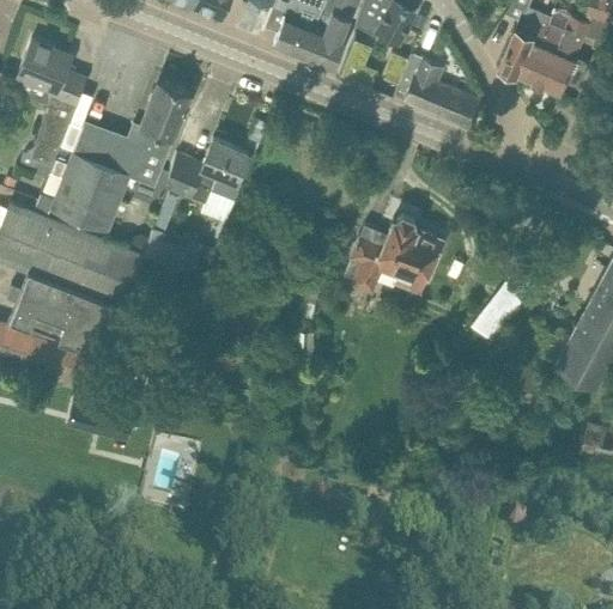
[(194,0),(192,7),(223,20),(230,0),(194,0)]
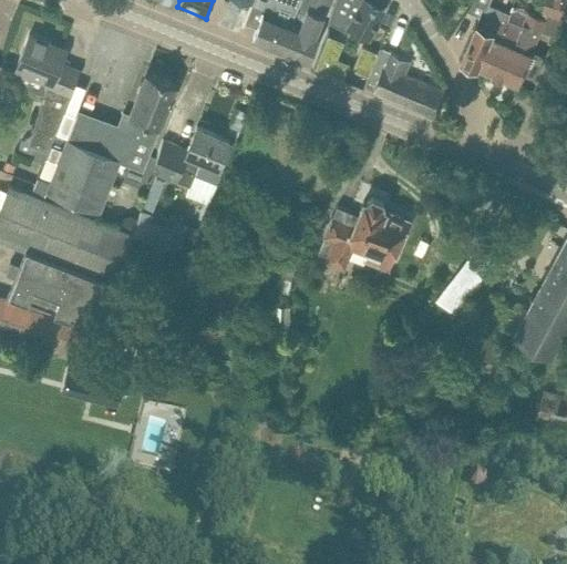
[(292,23),(302,1),(299,0),(254,0),(251,8),(264,12),(251,44),(285,57),(297,26),(292,23)]
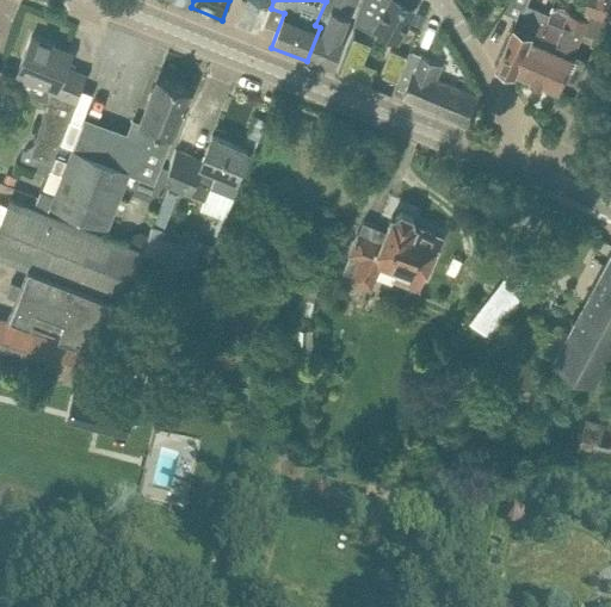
[(341,36),(356,0),(327,0),(327,1),(326,1),(315,25),(320,28),(307,61),(314,64),(315,63),(332,70),(345,37),(341,36)]
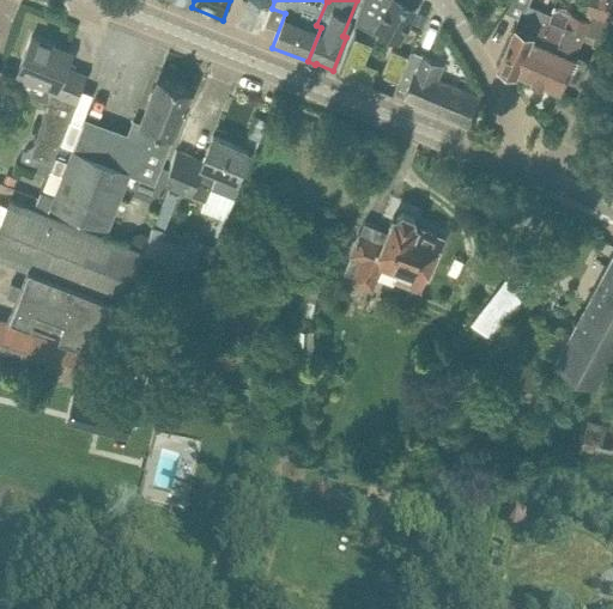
[(401,4),(402,0),(363,0),(356,25),(374,36),(377,30),(399,42),(414,12),(401,4)]
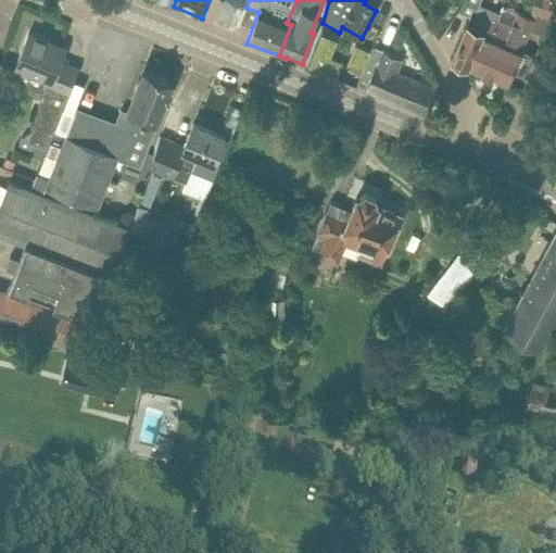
[(555,0),(532,0),(529,14),(555,21),(555,0)]
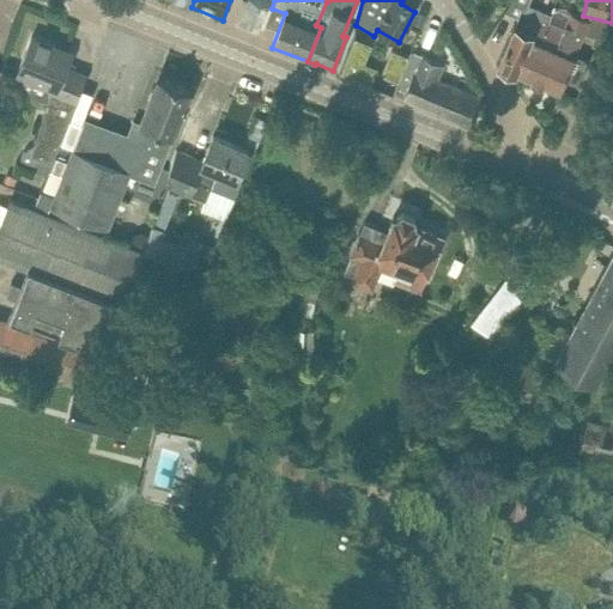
[(497,66),(523,78),(540,40),(545,28),(550,18),(526,7),(517,28),(514,26),(509,40),(507,44),(497,66)]
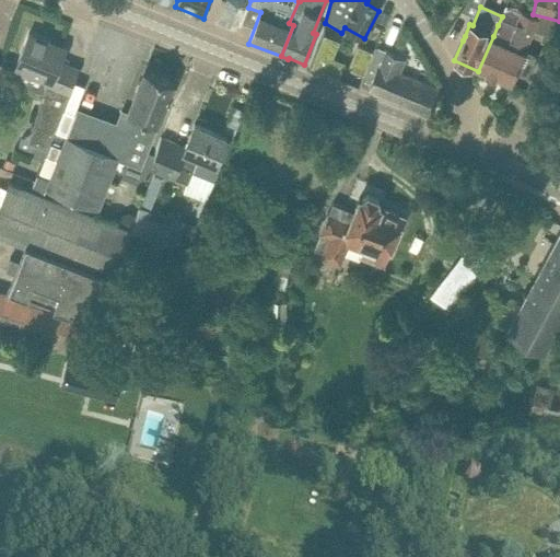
[(498,25),(478,71),(511,85),(515,73),(527,78),(537,57),(525,51),(524,54),(522,53),(536,21),(522,14),(514,32),(498,25)]
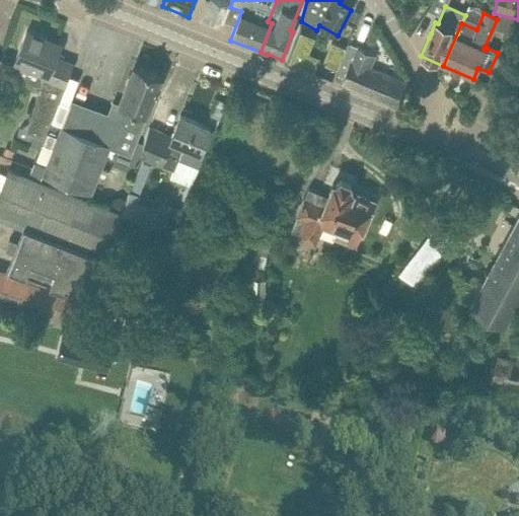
[(46,46),(48,42),(26,33),(14,65),(19,67),(16,74),(21,76),(19,81),(36,88),(23,133),(44,141),(66,84),(50,77),(60,52),(46,46)]
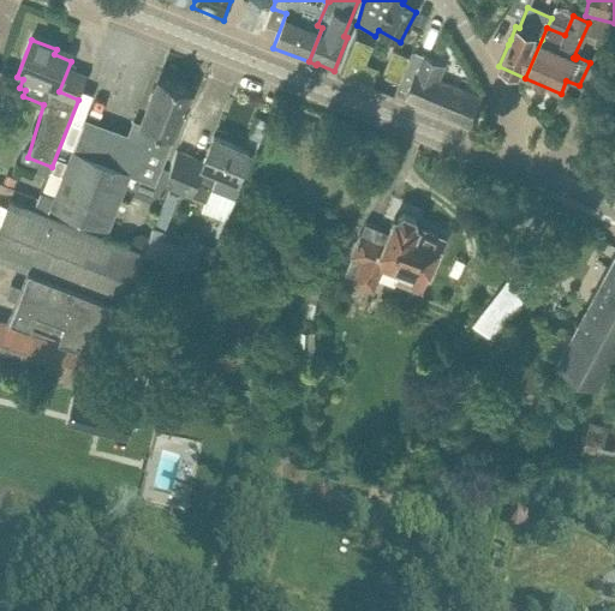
[(393,53),(383,79),(393,83),(400,87),(413,54),(412,54),(410,59),(393,53)]
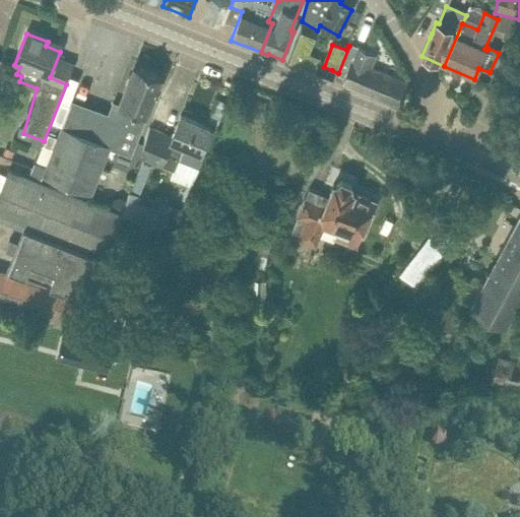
[(341,86),(399,110),(409,85),(372,70),(377,57),(356,49),(341,86)]
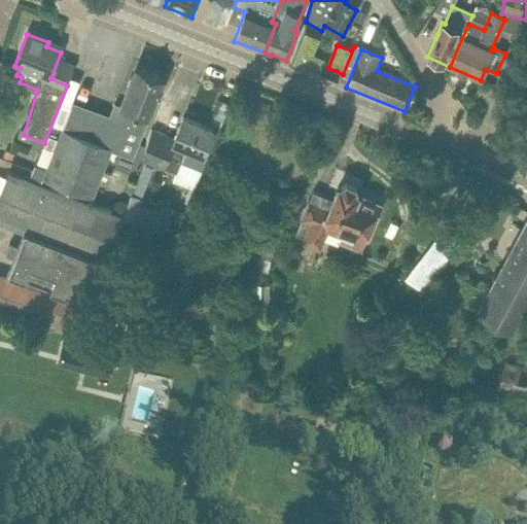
[(43,180),(93,199),(111,152),(133,161),(150,116),(151,116),(155,107),(153,107),(165,80),(137,69),(120,108),(115,106),(109,121),(72,107),(43,180)]
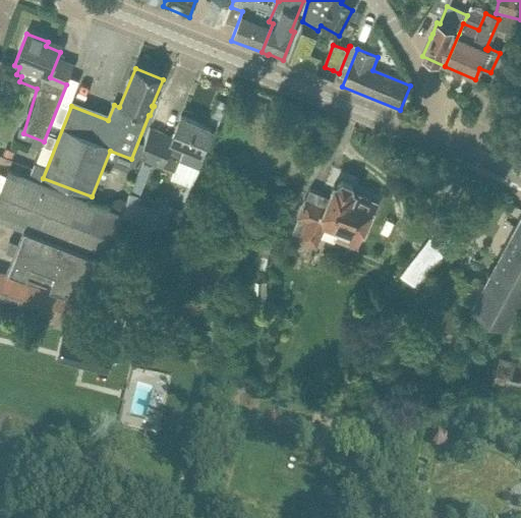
[(150,130),(142,149),(149,151),(145,162),(163,170),(163,169),(175,173),(179,163),(195,169),(211,130),(180,118),(172,139),(150,130)]
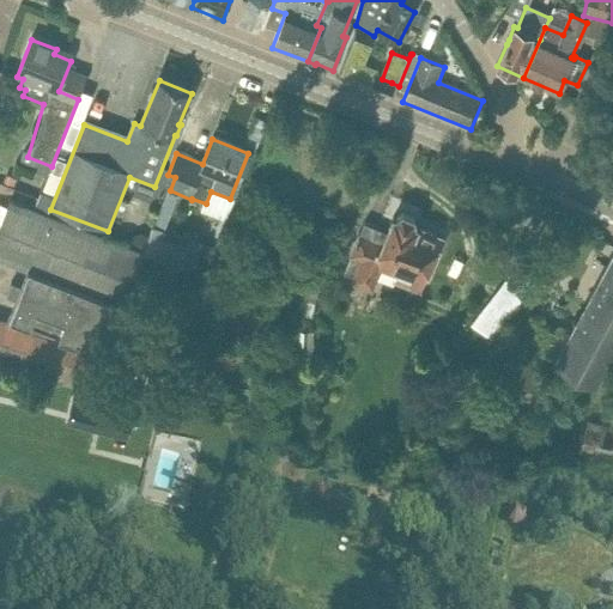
[(0,322),(0,364),(61,385),(89,395),(113,335),(122,310),(144,256),(144,255),(131,250),(104,239),(32,212),(10,202),(7,209),(0,206),(0,260),(28,272),(19,291),(10,286),(4,300),(14,304),(6,324),(0,322)]
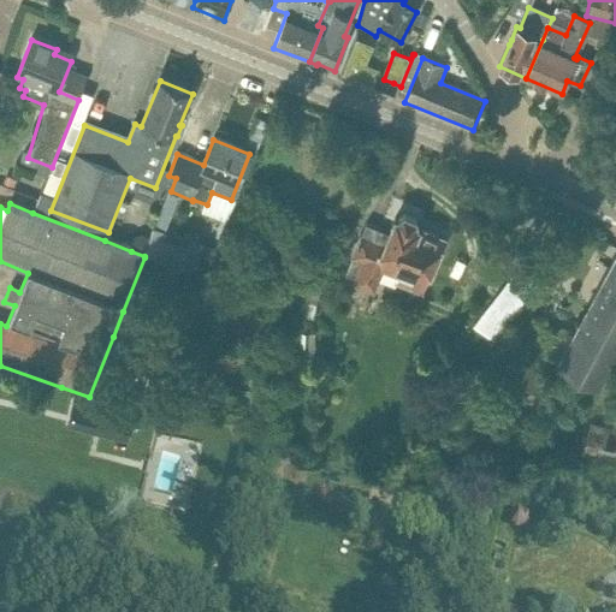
[(366,225),(357,248),(345,275),(357,280),(355,285),(372,292),(381,269),(398,277),(396,284),(421,295),(444,241),(416,229),(416,227),(416,220),(404,215),(400,220),(398,221),(395,220),(389,235),(366,225)]
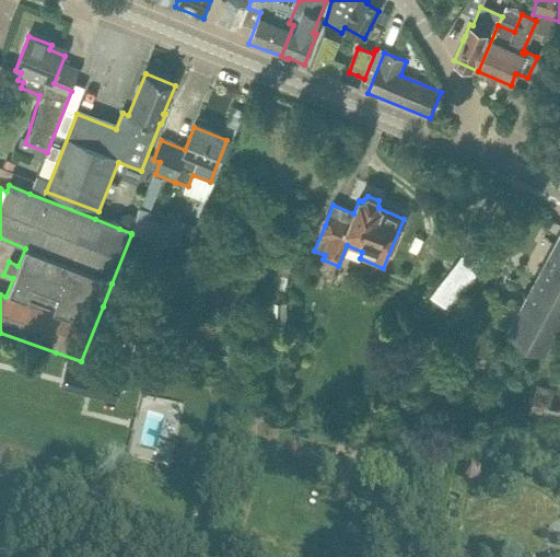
[(131,233),(131,234),(139,238),(139,239),(164,250),(172,233),(149,223),(153,215),(141,210),(131,233)]
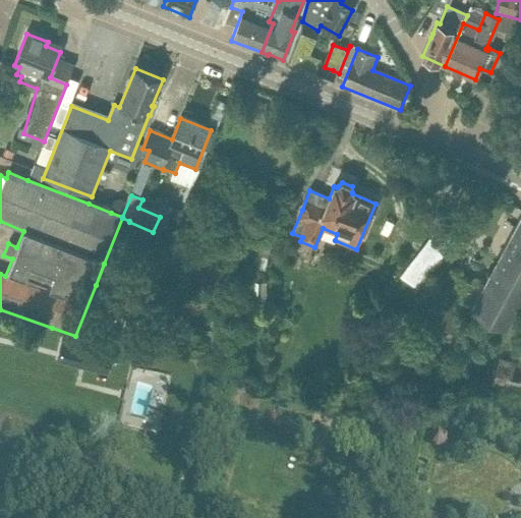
[(279,238),(290,212),(276,207),(254,260),(256,260),(253,268),(264,272),(268,260),(267,259),(269,254),(271,254),(273,249),(272,248),(275,240),(276,240),(278,238),(279,238)]
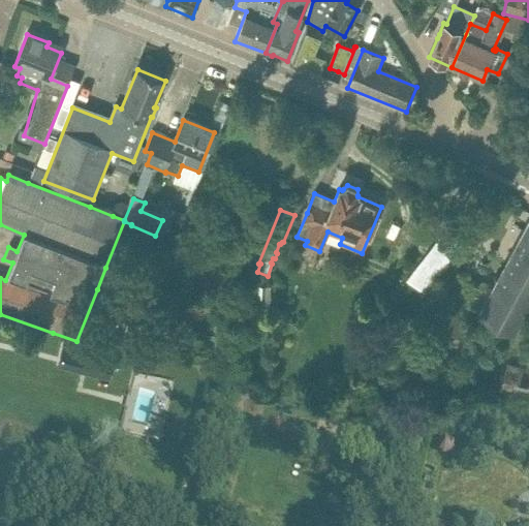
[(466,282),(460,295),(481,307),(477,314),(512,334),(528,304),(528,219),(522,234),(489,295),(466,282)]
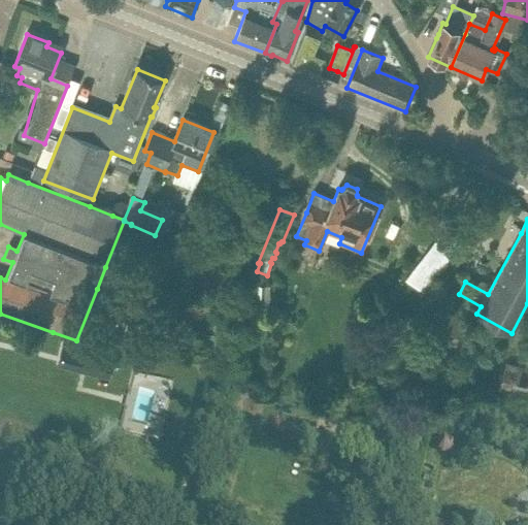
[(439,235),(406,283),(426,295),(458,248),(439,235)]
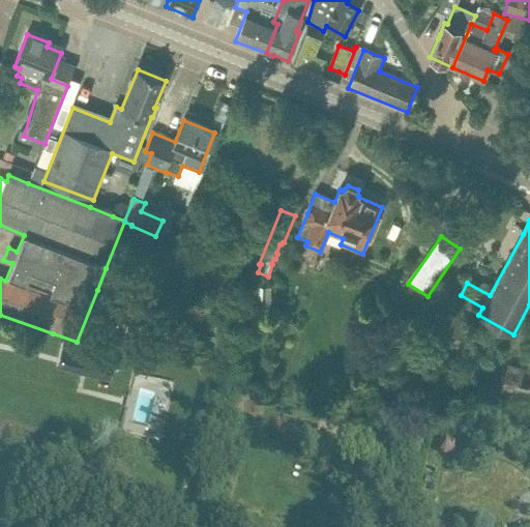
[(502,394),(529,401),(529,371),(508,366),(502,394)]
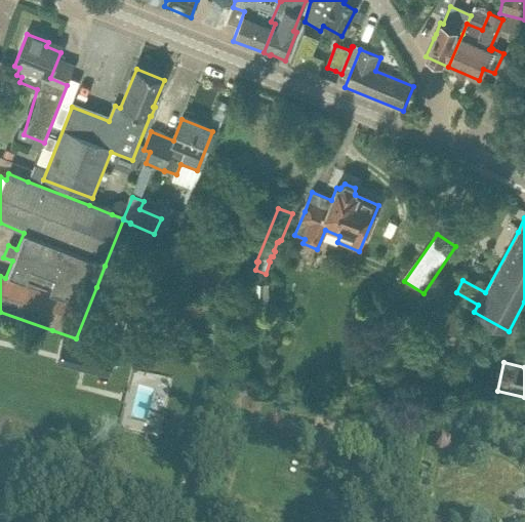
[(438,442),(435,446),(435,451),(439,455),(445,454),(448,450),(448,445),(444,442),(438,442)]
